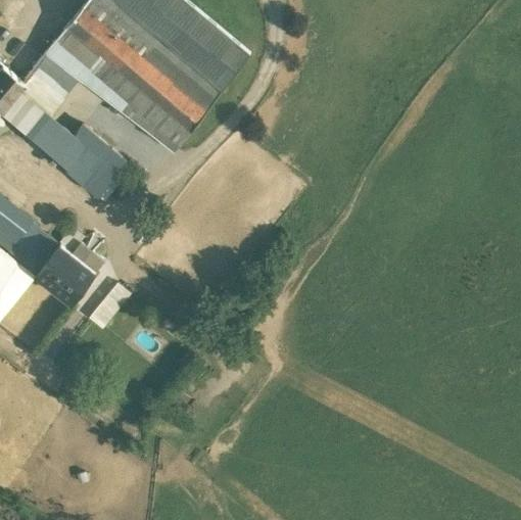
[(85,0),(65,25),(67,27),(84,7),(86,9),(93,0),(85,0)]
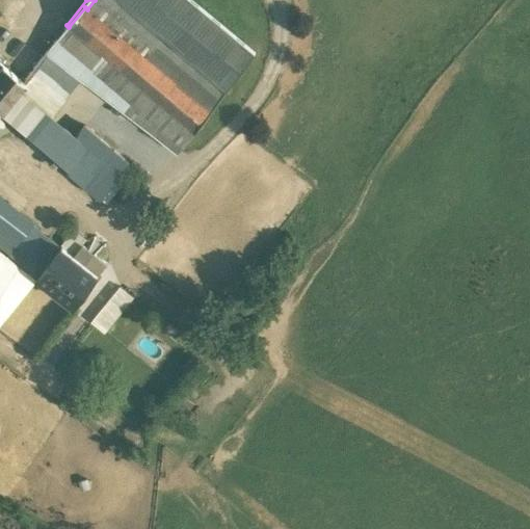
[(156,43),(105,0),(95,0),(87,9),(144,56),(156,43)]
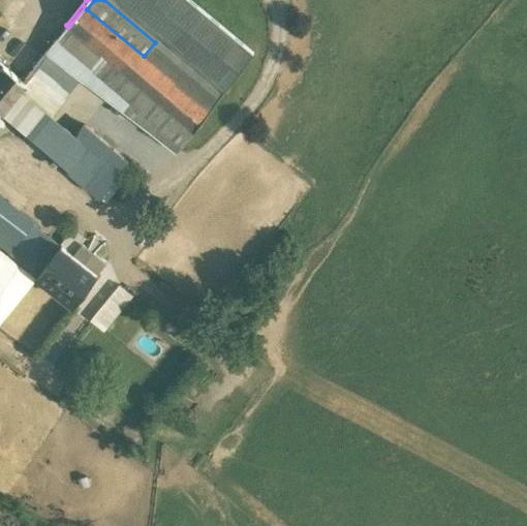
[(195,76),(220,98),(253,55),(185,0),(104,0),(155,42),(195,76)]
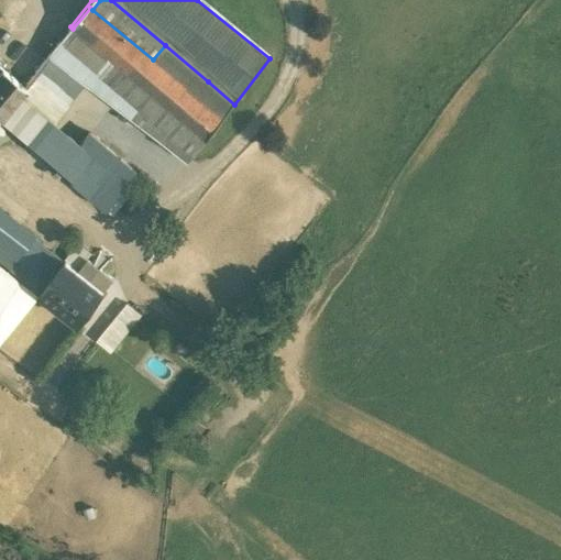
[(92,10),(90,8),(73,29),(178,118),(196,97),(153,59),(92,10)]
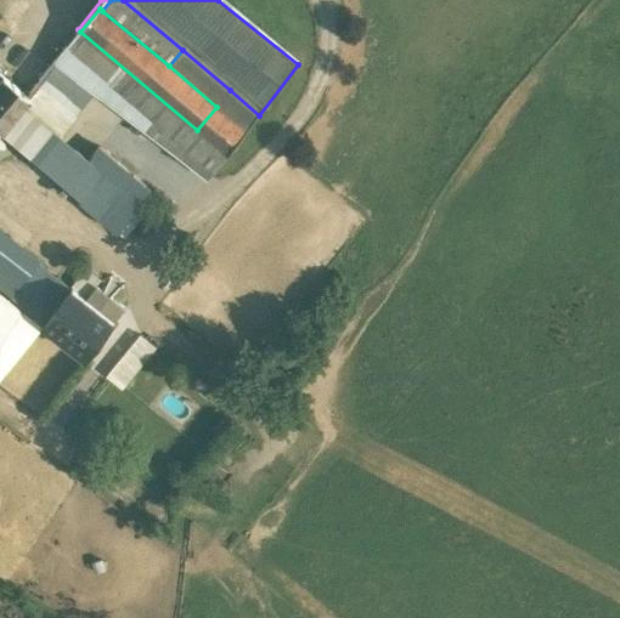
[(207,182),(227,156),(197,130),(80,32),(78,29),(51,63),(91,95),(207,182)]
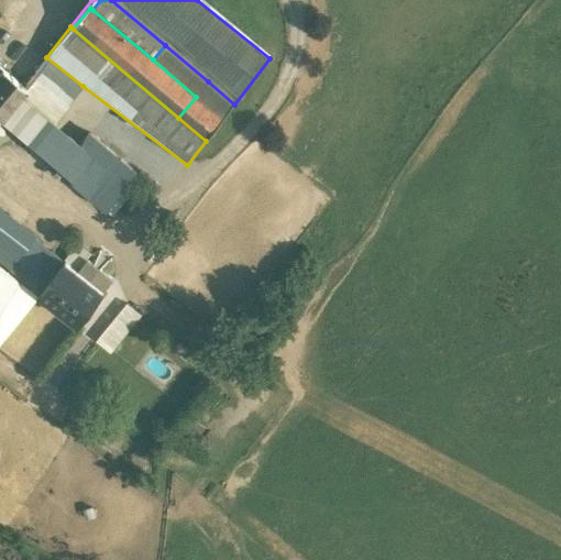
[(208,81),(165,45),(153,59),(196,97),(208,81)]
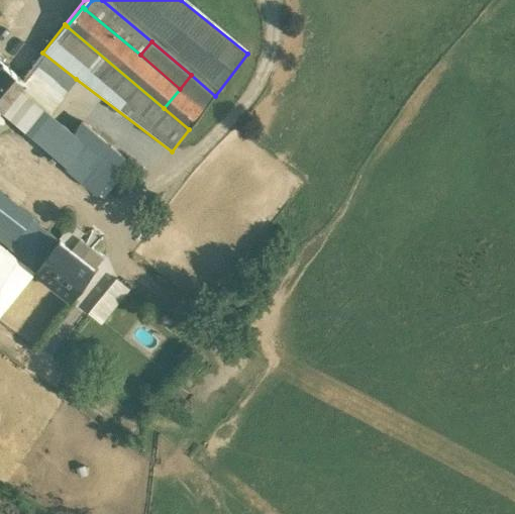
[(42,53),(20,80),(13,90),(45,117),(76,79),(42,53)]
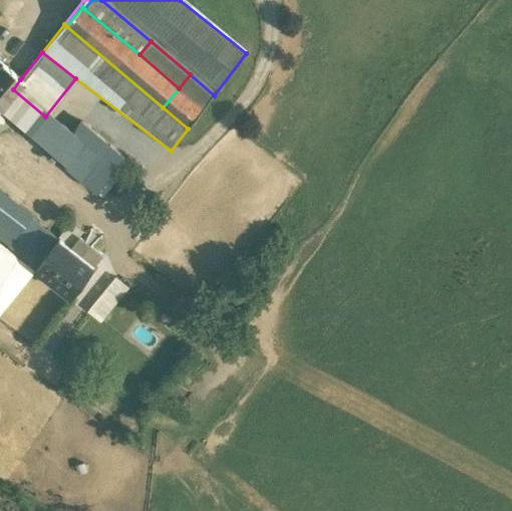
[(20,79),(0,63),(0,105),(13,89),(20,79)]
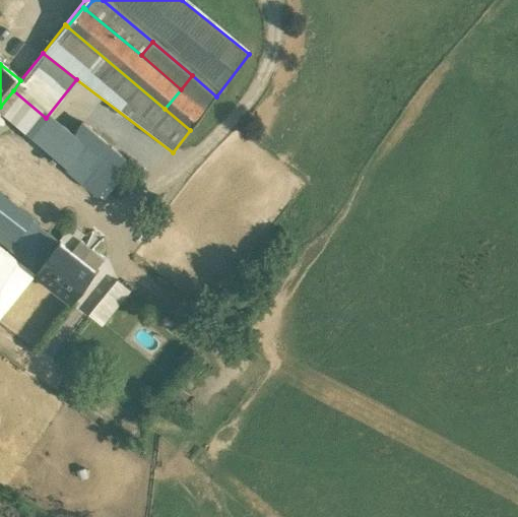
[(216,97),(192,75),(181,89),(165,109),(190,130),(216,97)]
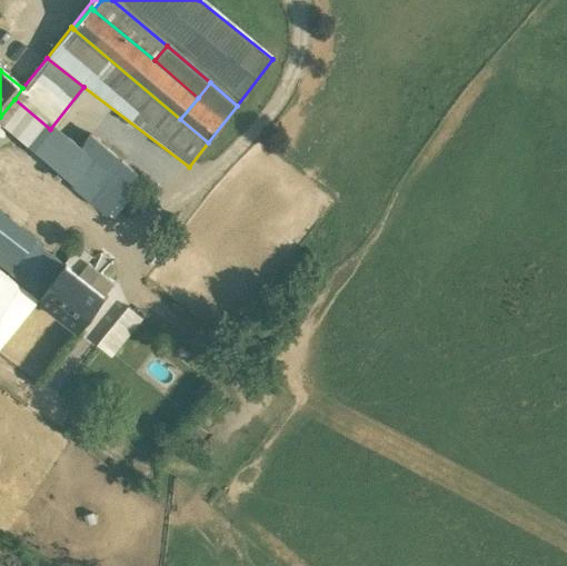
[(50,129),(15,99),(0,117),(0,126),(45,162),(62,140),(50,129)]
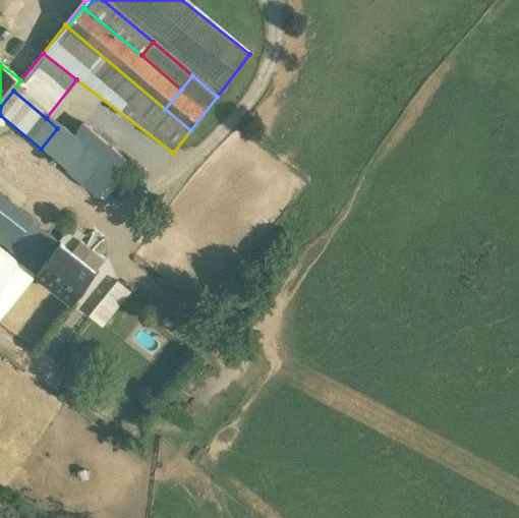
[(83,151),(57,128),(41,149),(66,171),(83,151)]
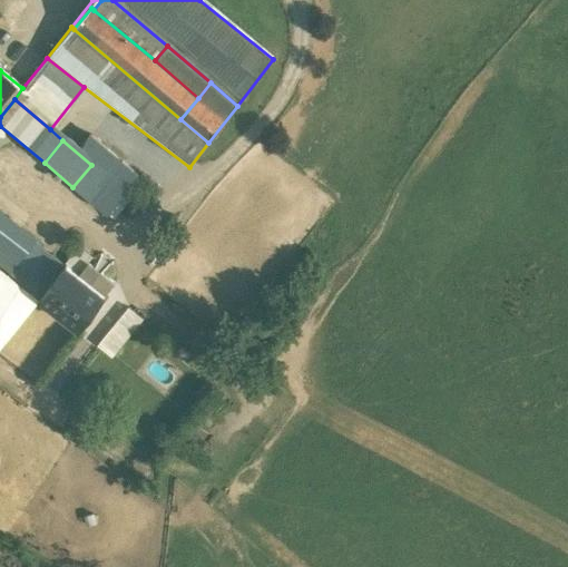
[(104,147),(91,165),(72,187),(107,215),(134,181),(104,147)]
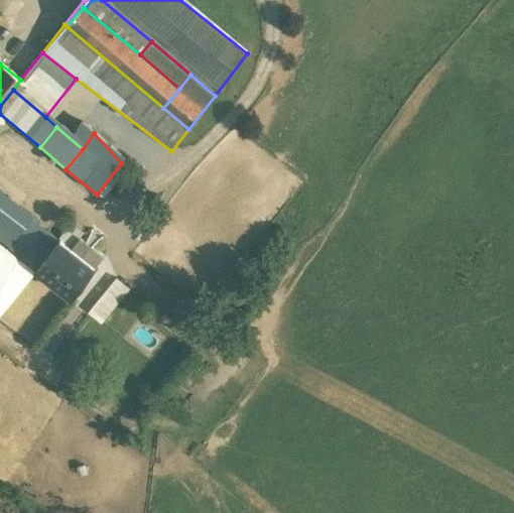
[(0,246),(35,273),(60,241),(0,194),(0,246)]
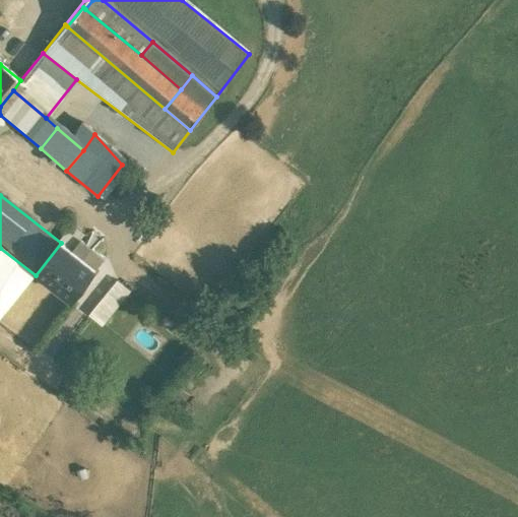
[(82,242),(73,253),(96,271),(106,260),(82,242)]
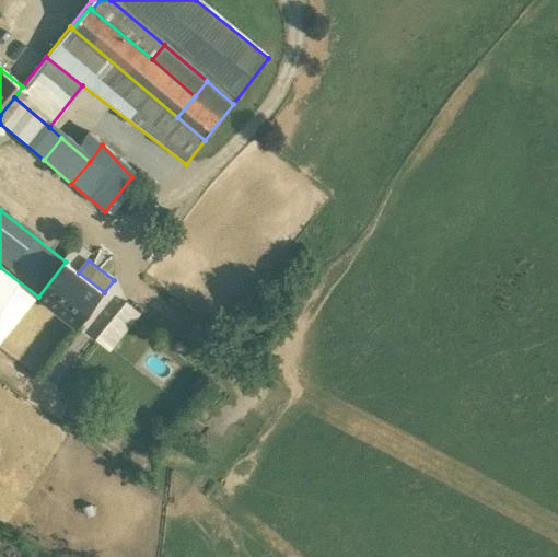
[(66,262),(38,297),(77,327),(104,292),(79,273),(66,262)]
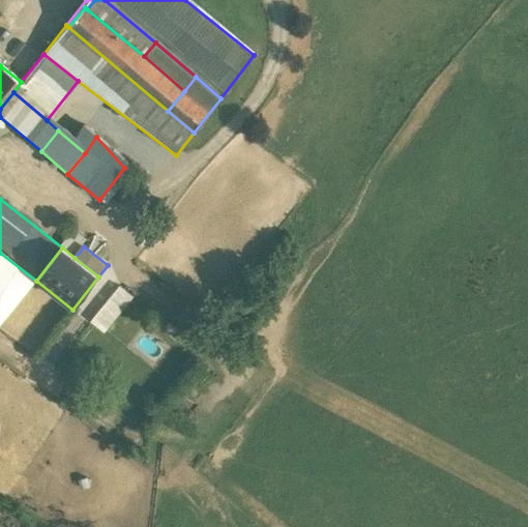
[(0,326),(36,281),(0,253),(0,326)]
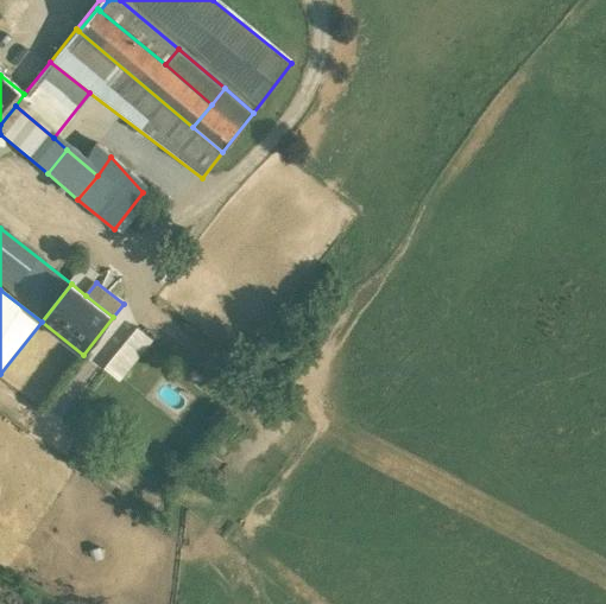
[(106,369),(121,382),(157,342),(141,328),(106,369)]
